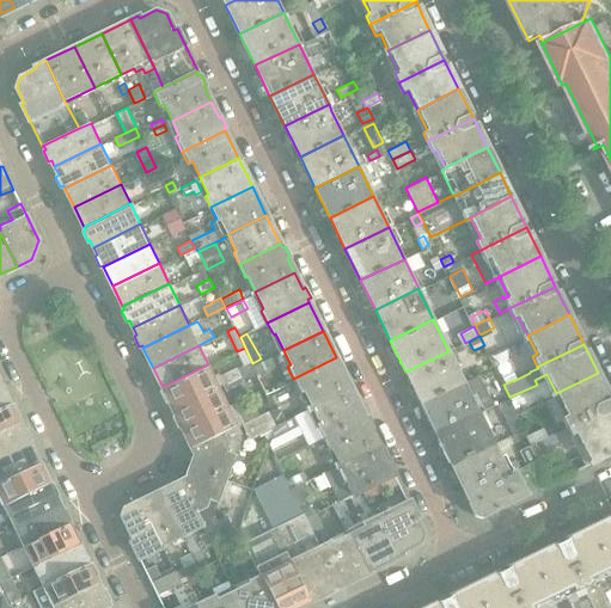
[(222,382),(254,368),(252,364),(244,348),(240,350),(248,364),(238,369),(237,366),(219,374),(222,382)]
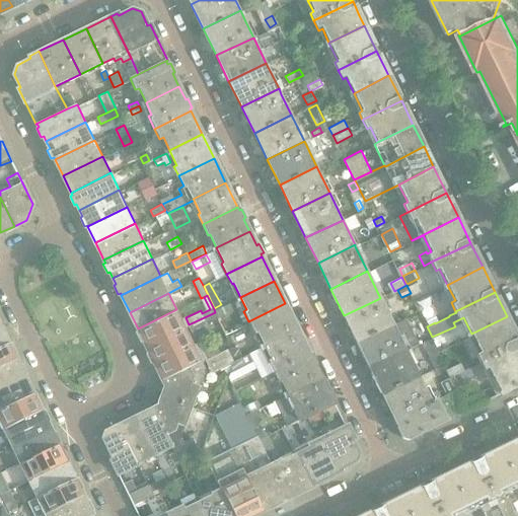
[(392,323),(380,298),(344,315),(356,341),(392,323)]
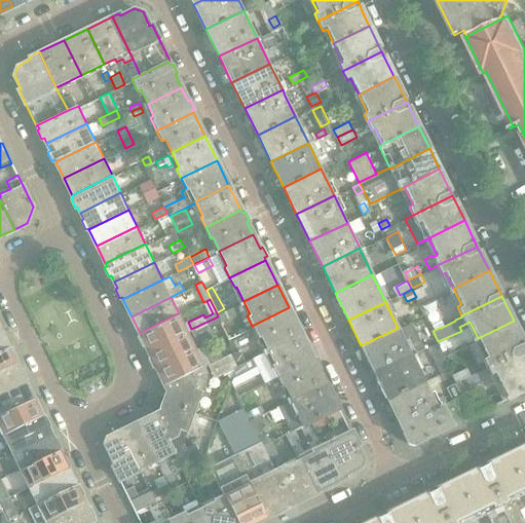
[(237,313),(233,306),(217,313),(218,316),(221,322),(237,313)]
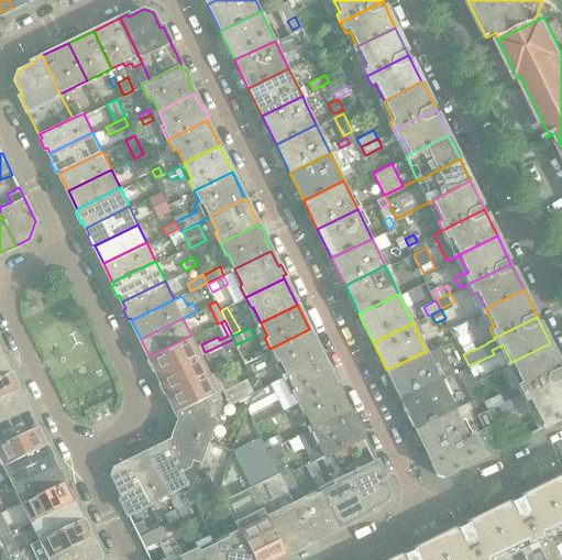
[(322,357),(309,329),(270,349),(275,361),(278,359),(286,374),(322,357)]
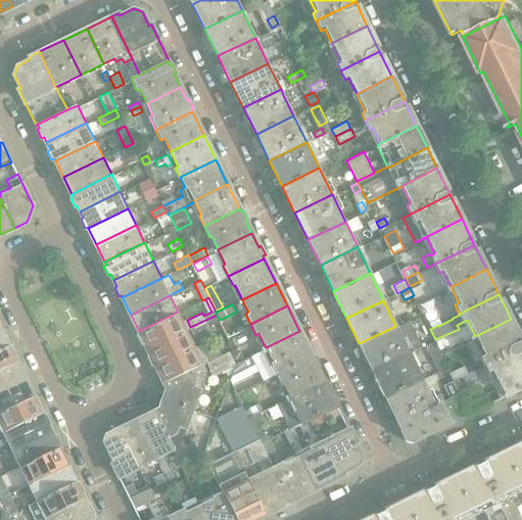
[(147,348),(186,329),(178,312),(139,331),(140,333),(137,334),(141,343),(144,342),(147,348)]
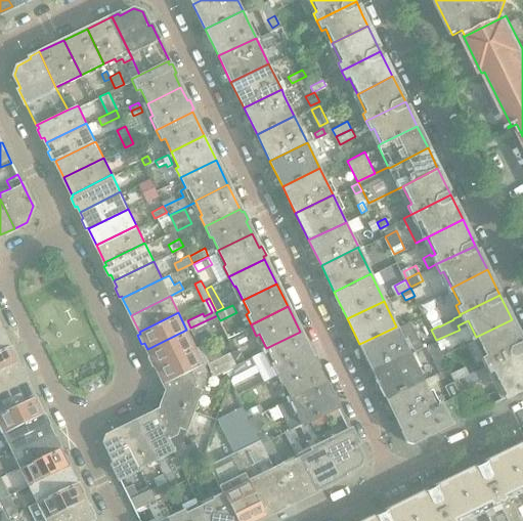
[(193,334),(220,320),(217,315),(190,328),(193,334)]
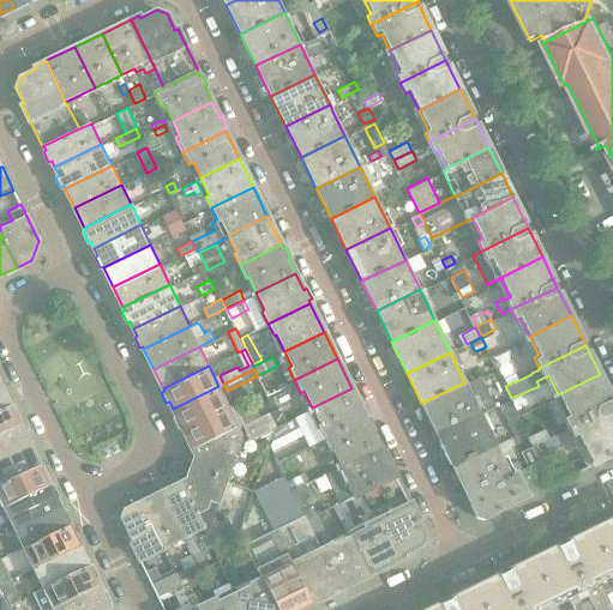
[(612,400),(600,374),(558,394),(566,410),(565,410),(569,416),(564,418),(568,427),(612,405),(612,400)]
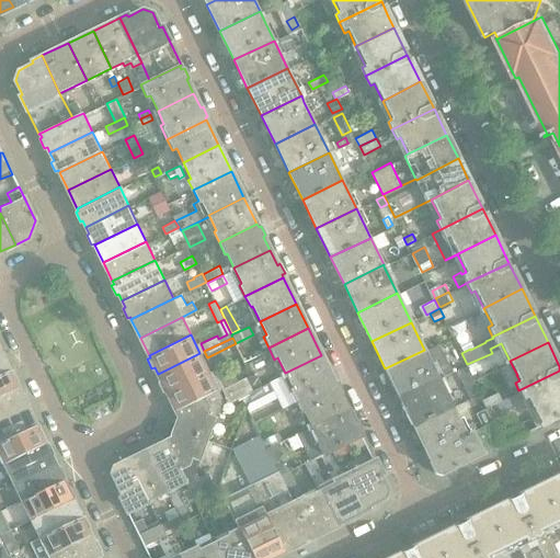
[(438,378),(424,350),(385,368),(399,397),(438,378)]
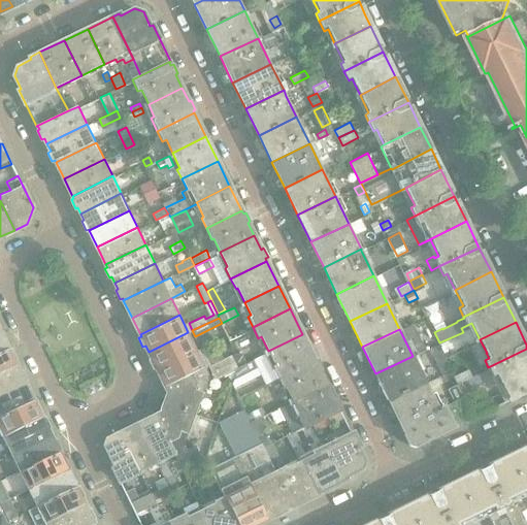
[(0,354),(9,350),(1,333),(0,332),(0,354)]
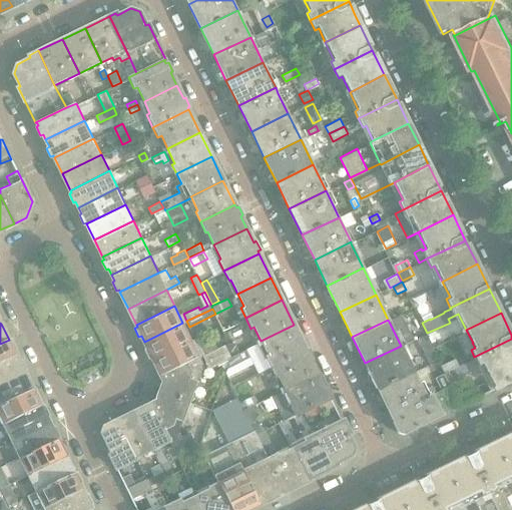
[(152,358),(191,339),(182,323),(144,342),(147,348),(144,349),(149,358),(151,357),(152,358)]
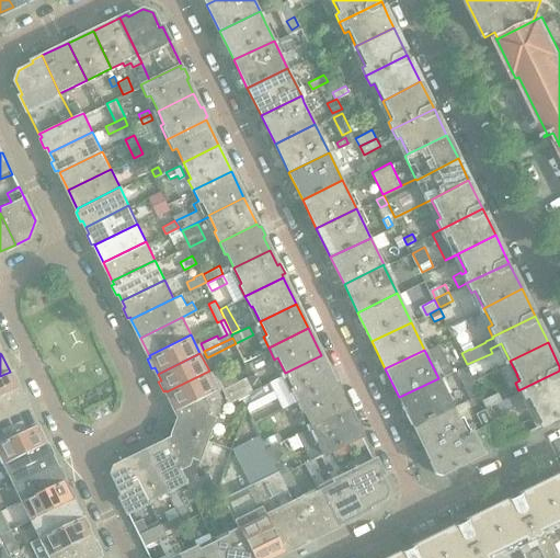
[(334,382),(321,355),(285,373),(265,382),(270,390),(283,384),(281,380),(287,377),(292,387),(288,388),(295,401),(334,382)]
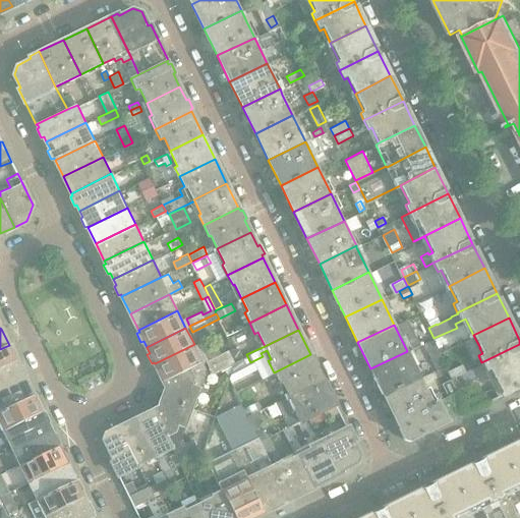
[(203,360),(206,359),(221,352),(218,346),(205,352),(199,342),(194,344),(155,363),(163,381),(203,360)]
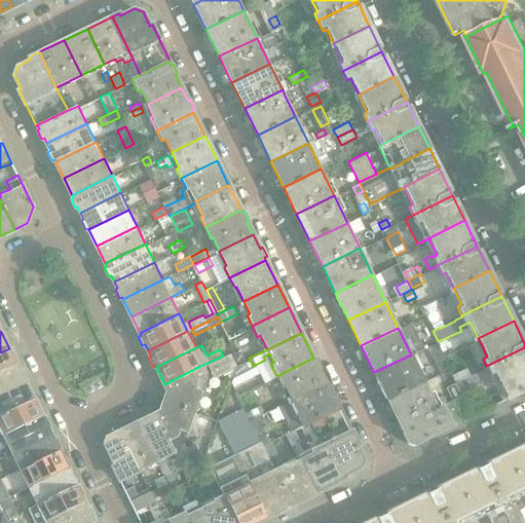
[(0,371),(16,364),(13,358),(15,357),(11,347),(9,348),(0,352),(0,371)]
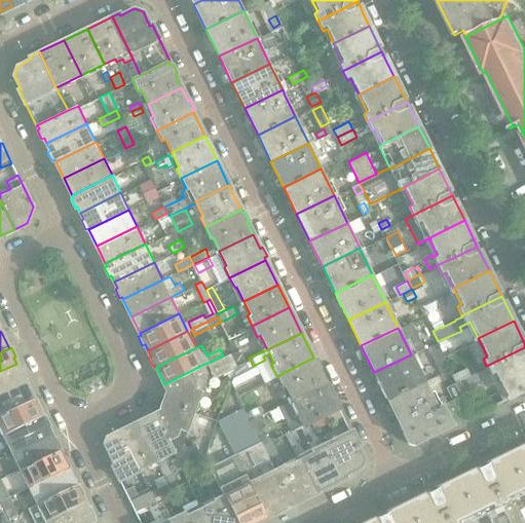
[(524,347),(486,366),(471,373),(455,381),(461,391),(484,379),(483,377),(490,373),(495,383),(499,381),(508,398),(522,390),(521,387),(524,385),(524,347)]
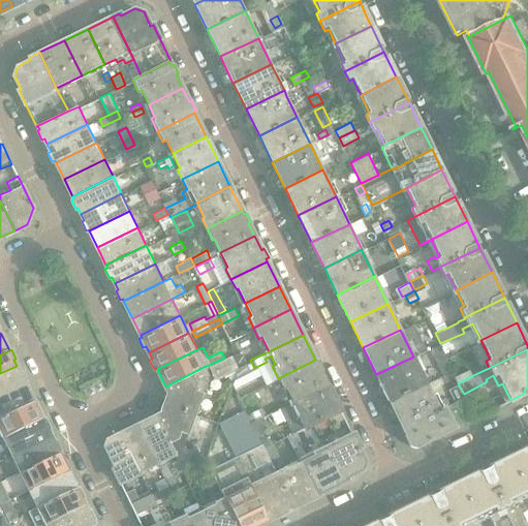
[(247,362),(242,350),(233,354),(238,366),(247,362)]
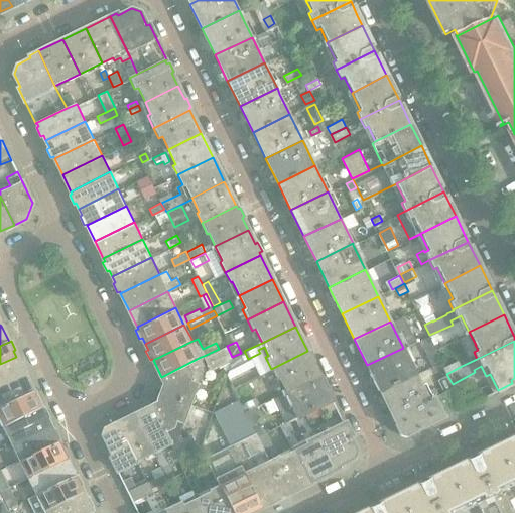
[(232,357),(227,346),(219,349),(204,356),(211,369),(233,358),(232,357)]
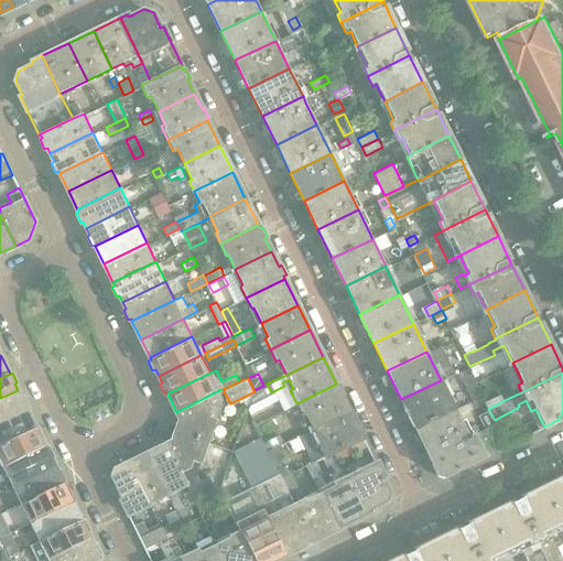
[(454,408),(441,380),(401,399),(415,428),(454,408)]
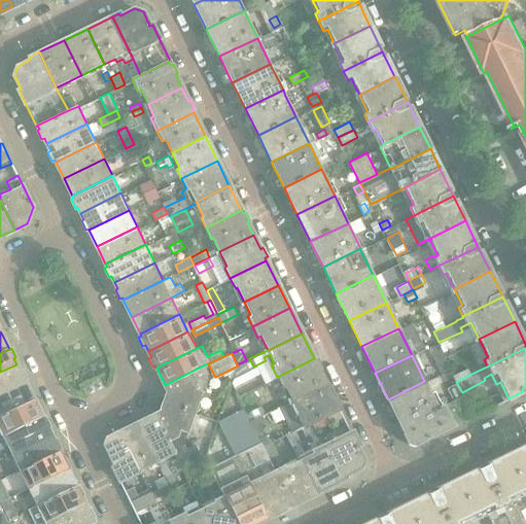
[(325,382),(319,370),(322,369),(317,359),(315,360),(314,358),(277,377),(282,387),(285,385),(291,399),(325,382)]
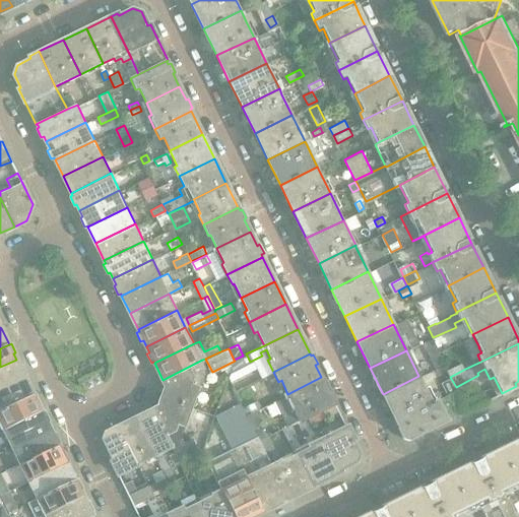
[(443,364),(439,354),(431,358),(435,367),(443,364)]
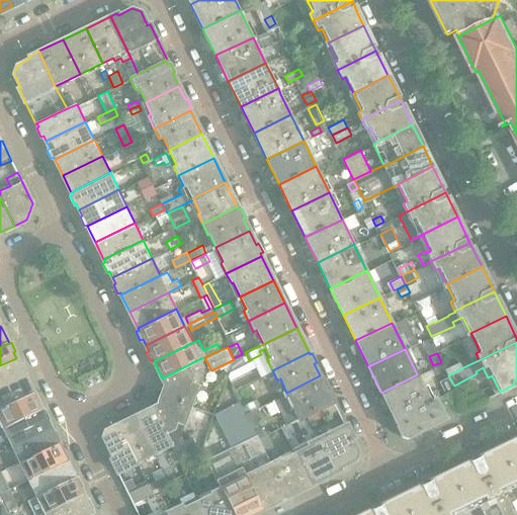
[(0,387),(24,375),(23,373),(26,372),(22,363),(19,364),(16,358),(0,365),(0,387)]
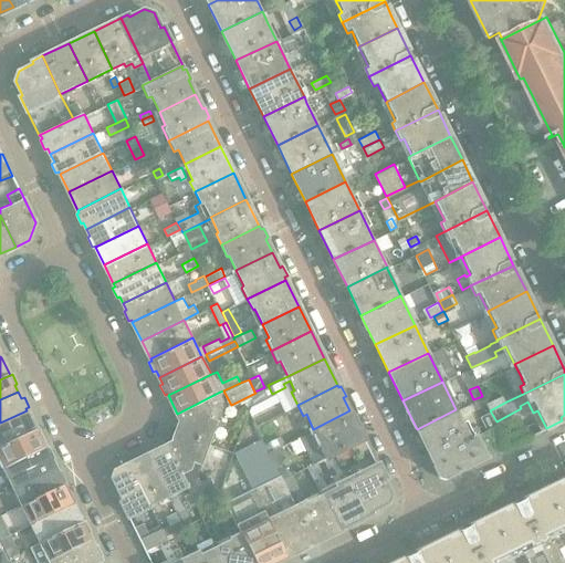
[(217,421),(225,400),(220,392),(177,414),(180,420),(178,423),(175,430),(210,442),(217,421)]
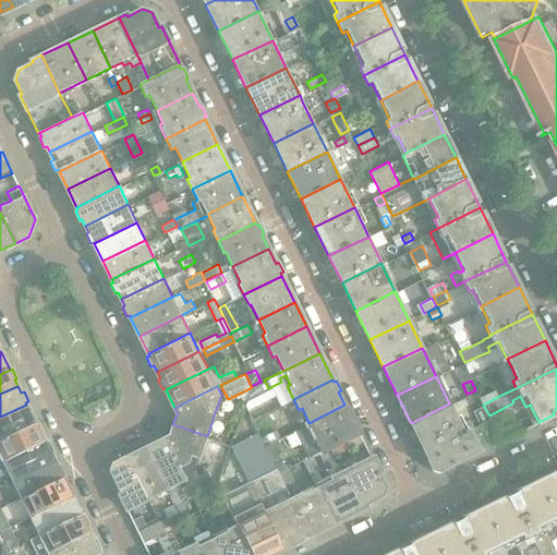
[(483,405),(499,396),(496,388),(479,396),(482,403),(483,405)]
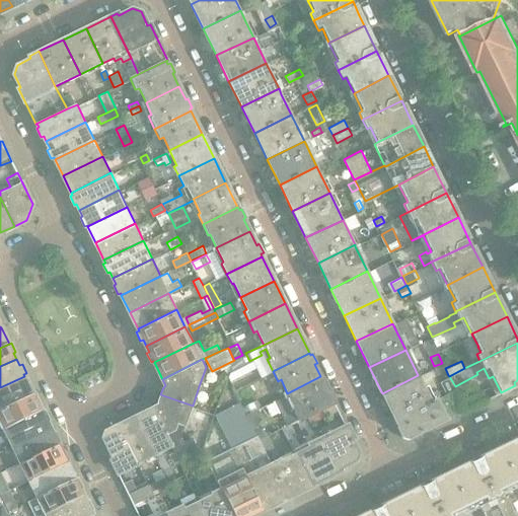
[(394,420),(441,395),(437,388),(427,393),(418,375),(382,393),(394,420)]
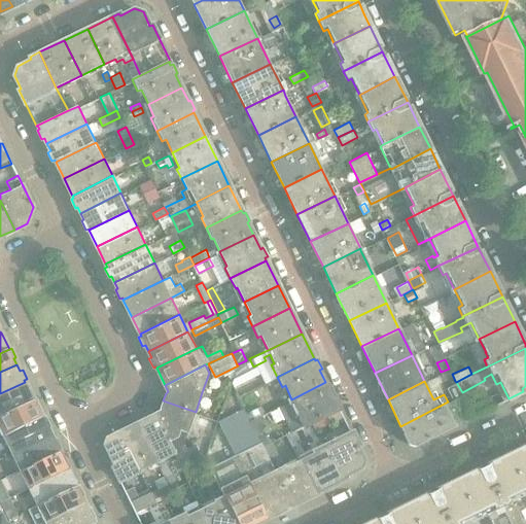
[(462,392),(456,382),(455,381),(446,385),(453,398),(463,393),(462,392)]
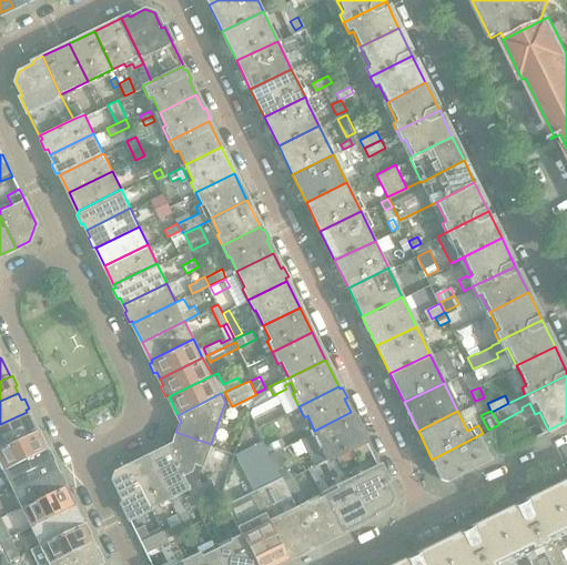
[(0,446),(36,430),(27,412),(0,424),(0,446)]
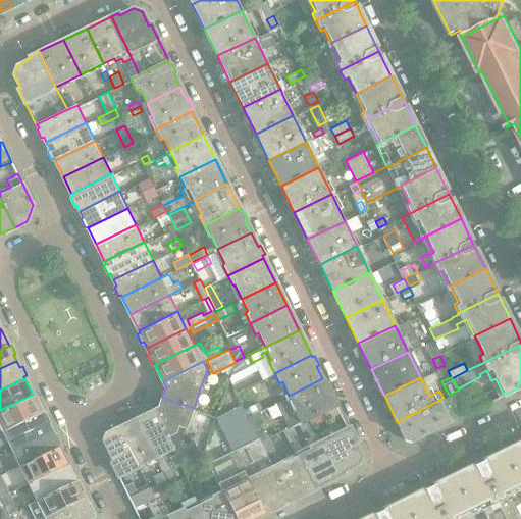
[(333,402),(336,401),(331,392),(329,393),(322,378),(289,396),(295,409),(293,410),(299,422),(335,404),(333,402)]
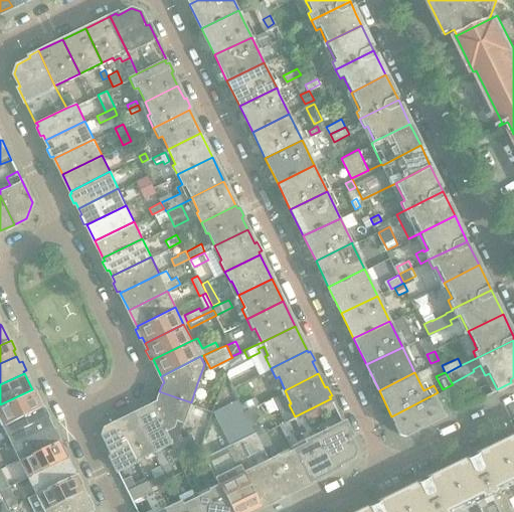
[(463,406),(464,406),(458,395),(453,384),(443,389),(438,392),(391,416),(399,433),(405,435),(463,406)]
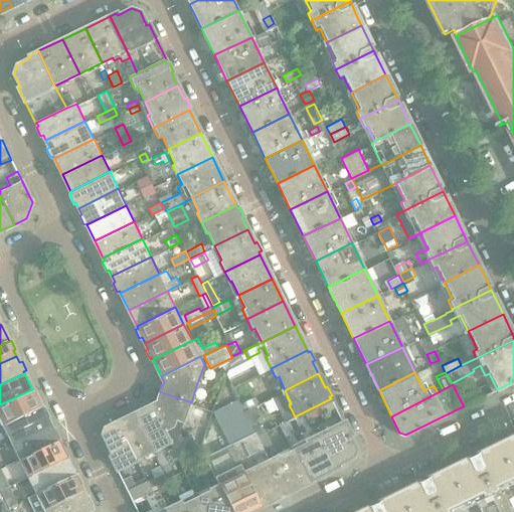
[(478,385),(458,395),(464,406),(483,396),(478,385)]
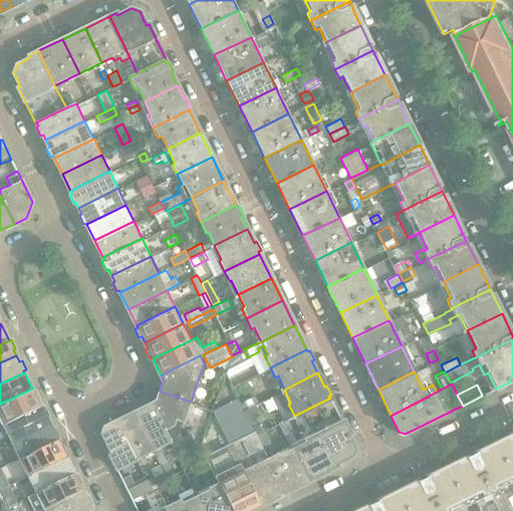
[(0,418),(3,424),(41,406),(32,389),(0,404),(0,418)]
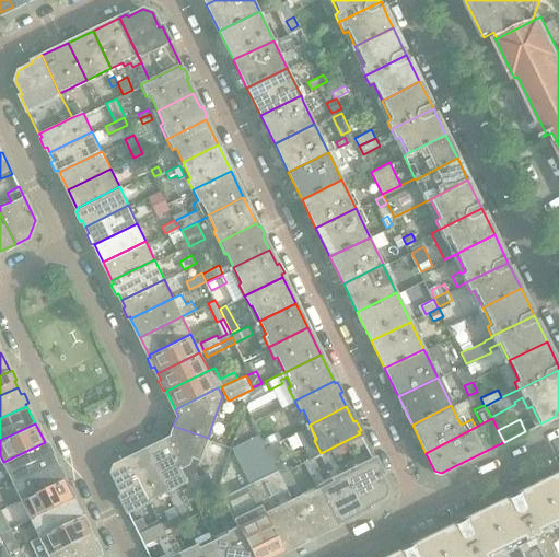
[(190,464),(194,455),(201,459),(208,438),(173,426),(171,433),(172,437),(165,440),(185,480),(186,480),(188,486),(188,487),(194,498),(194,499),(207,491),(196,471),(193,473),(188,464),(190,464)]
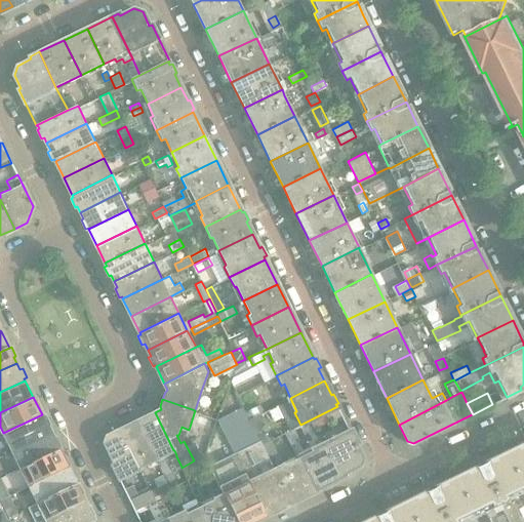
[(292,503),(264,442),(251,417),(248,410),(246,411),(243,405),(217,417),(234,451),(266,515),(292,503)]
